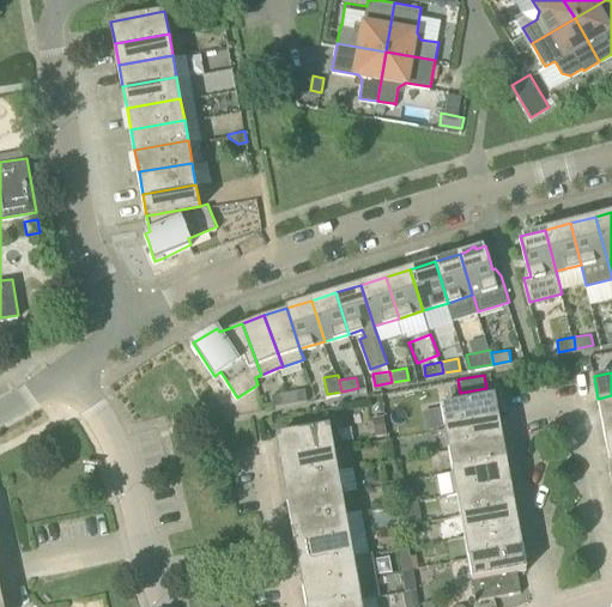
[(290,401),(307,399),(306,387),(289,389),(290,401)]
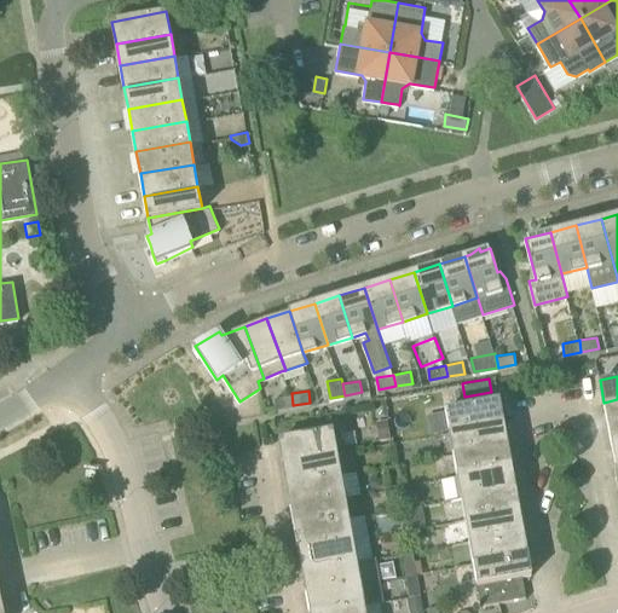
[(273,397),(276,409),(293,405),(292,393),(273,397)]
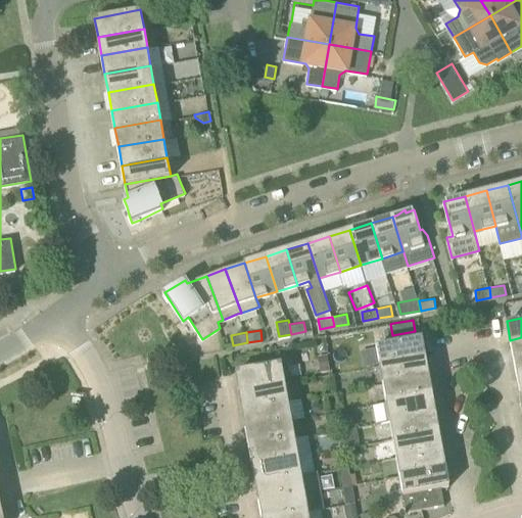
[(425,356),(422,336),(376,345),(379,364),(425,356)]
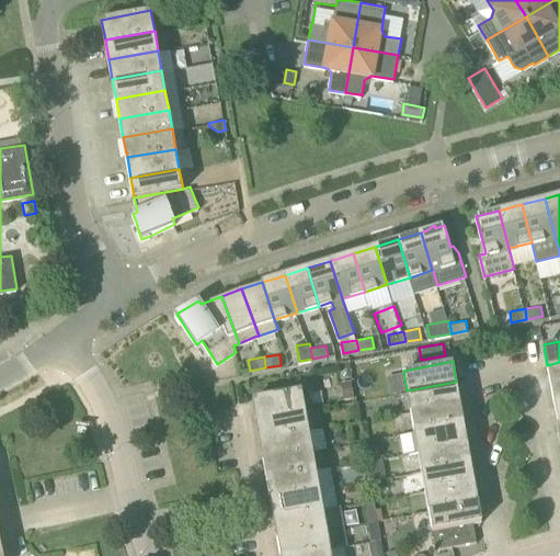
[(550,383),(559,381),(559,362),(547,365),(550,383)]
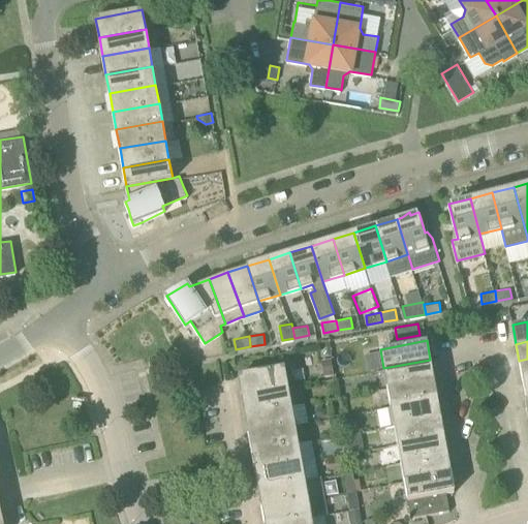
[(332,357),(321,358),(324,374),(334,372),(332,357)]
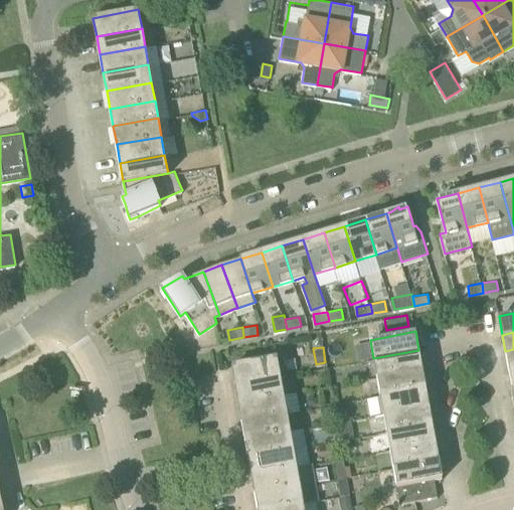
[(509,370),(513,368),(513,349),(505,351),(509,370)]
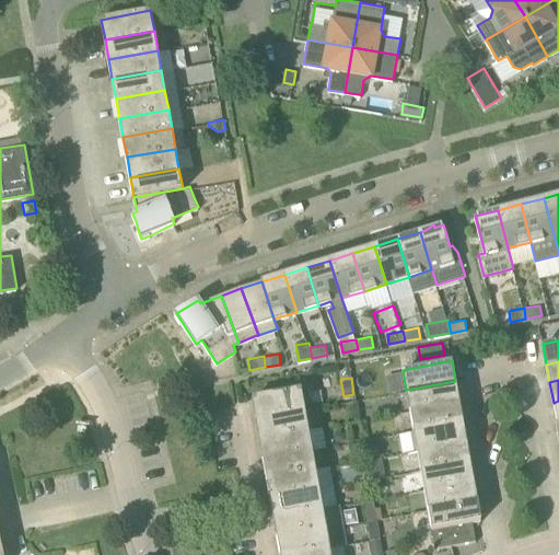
[(459,401),(455,381),(406,390),(410,411),(459,401)]
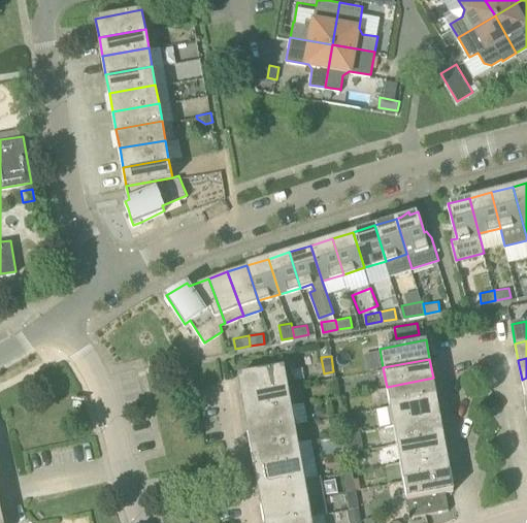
[(284,365),(237,374),(241,396),(288,388),(284,365)]
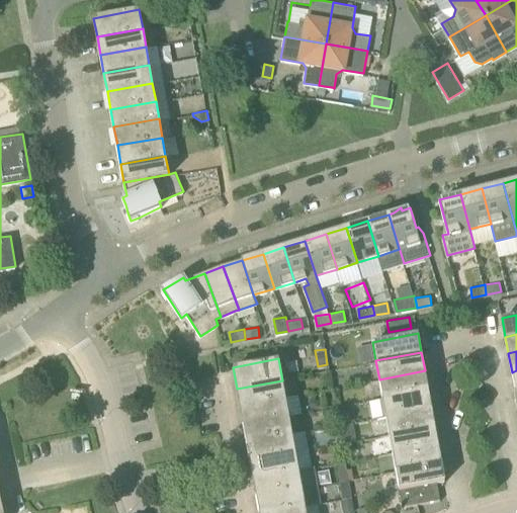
[(425,370),(379,379),(382,398),(428,390),(425,370)]
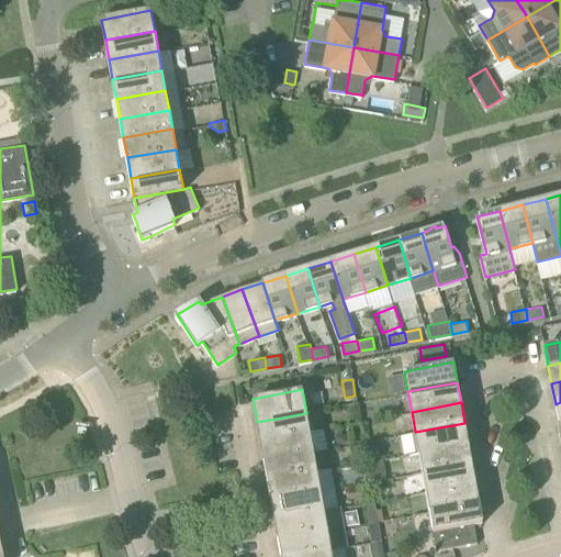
[(260,438),(310,430),(306,413),(257,422),(260,438)]
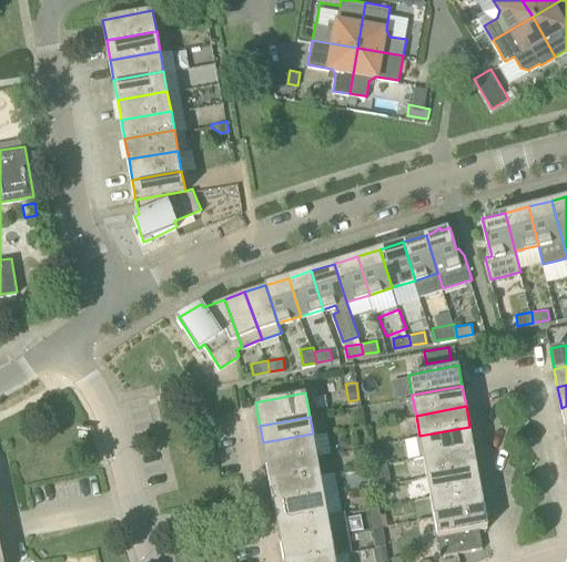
[(423,455),(473,446),(469,427),(419,436),(423,455)]
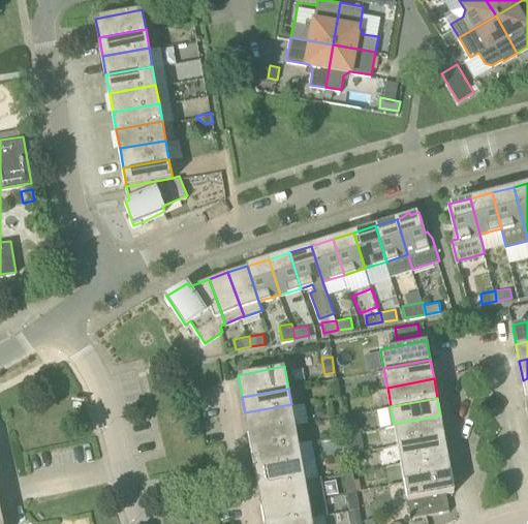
[(248,432),(294,424),(291,404),(245,412),(248,432)]
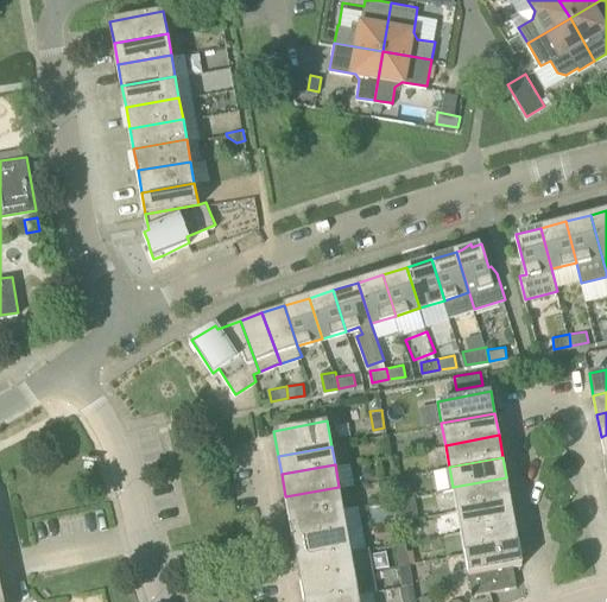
[(397,493),(394,476),(379,480),(381,495),(397,493)]
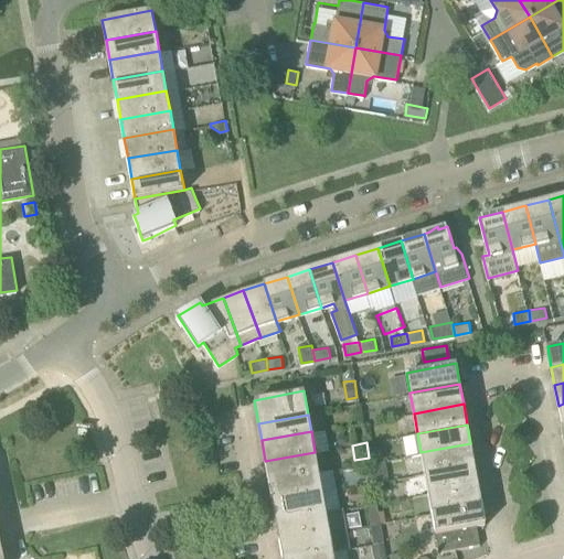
[(425,472),(474,463),(470,443),(421,452),(425,472)]
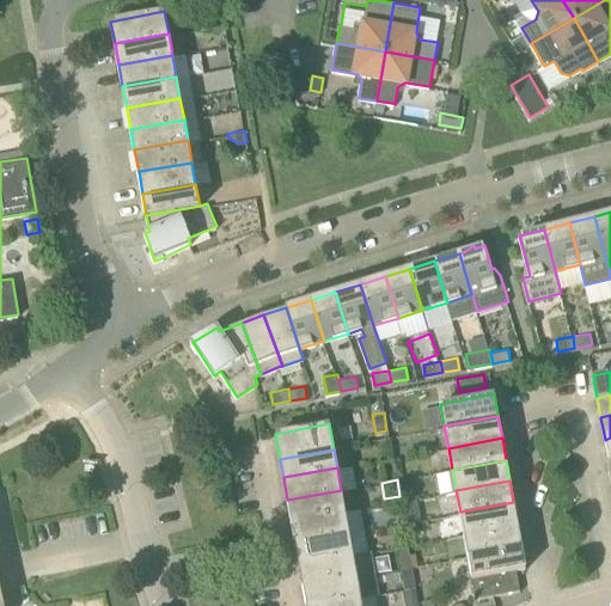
[(416,496),(414,484),(402,485),(404,497),(416,496)]
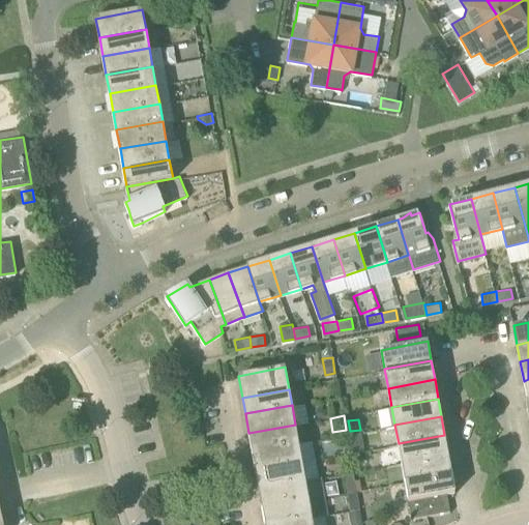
[(253,451),(299,443),(295,425),(248,433),(253,451)]
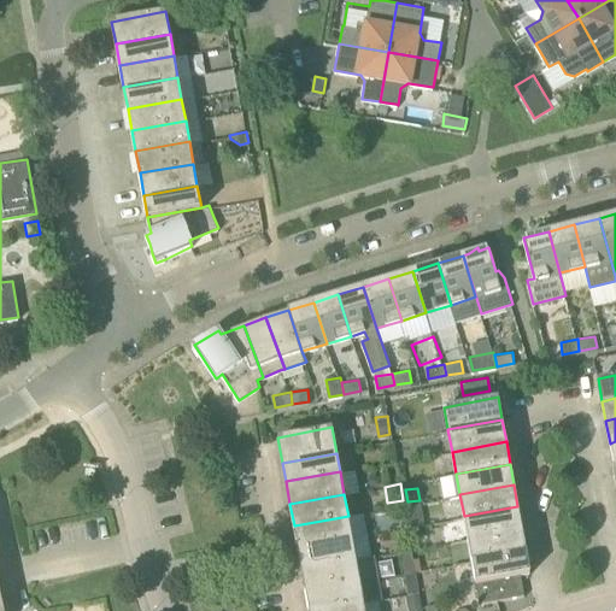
[(422,501),(404,505),(408,526),(426,523),(422,501)]
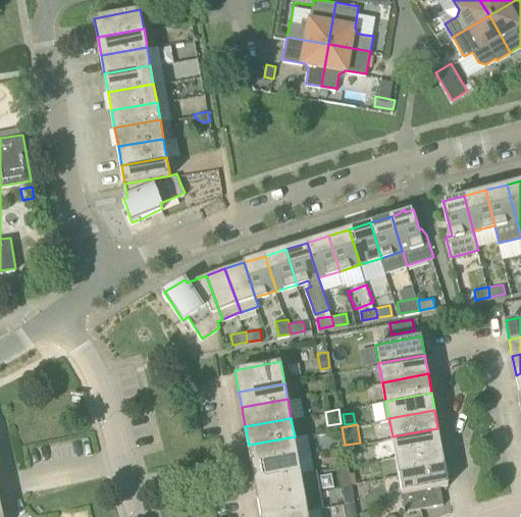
[(393,436),(396,455),(441,447),(437,428),(393,436)]
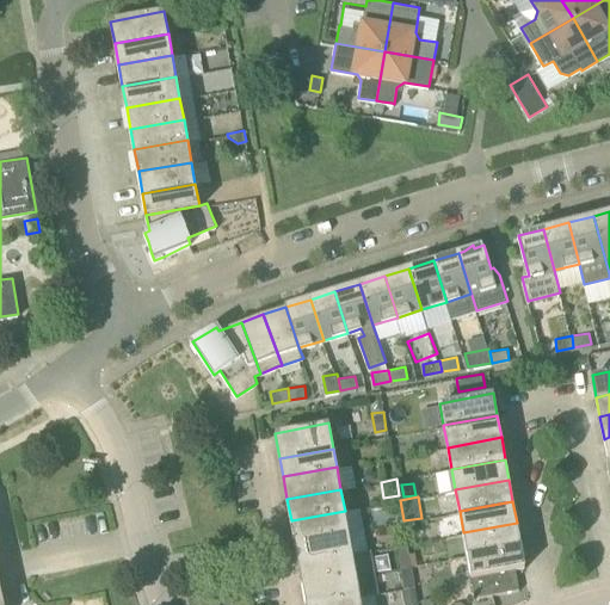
[(349,531),(345,511),(291,520),(295,541),(349,531)]
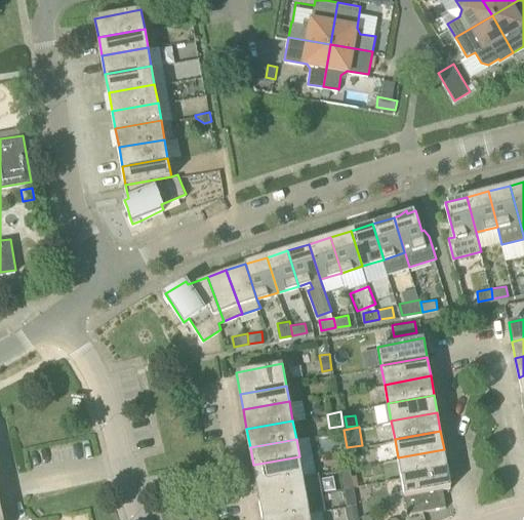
[(355,454),(354,446),(346,448),(348,456),(355,454)]
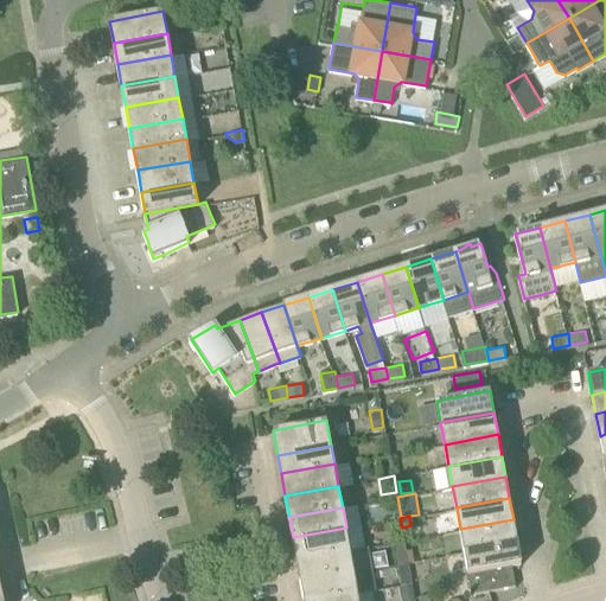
[(514,519),(460,529),(464,550),(517,541),(514,519)]
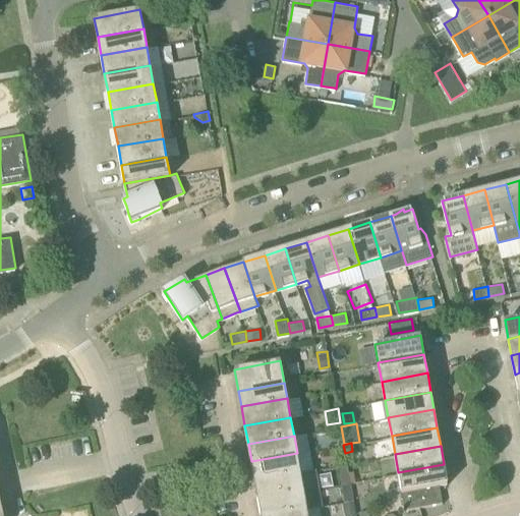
[(254,479),(300,471),(297,453),(251,461),(254,479)]
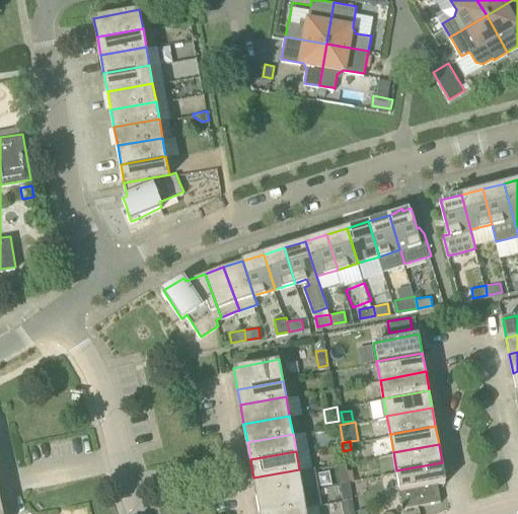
[(438,483),(446,481),(442,462),(396,470),(403,506),(441,499),(438,483)]
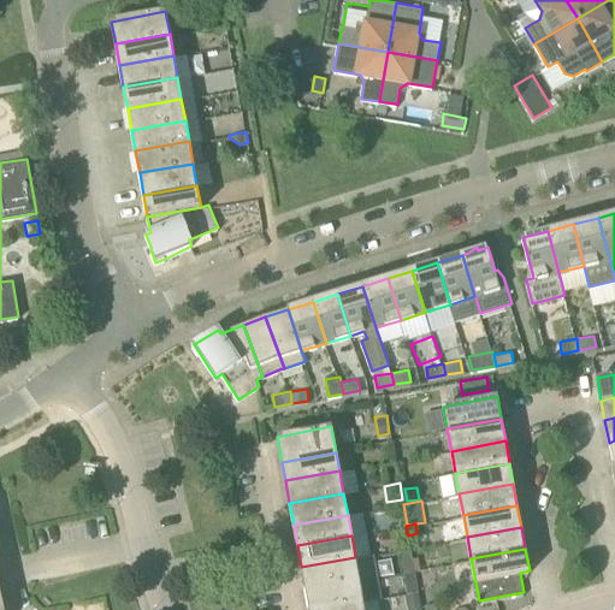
[(305,588),(370,576),(365,556),(355,557),(301,567),(305,588)]
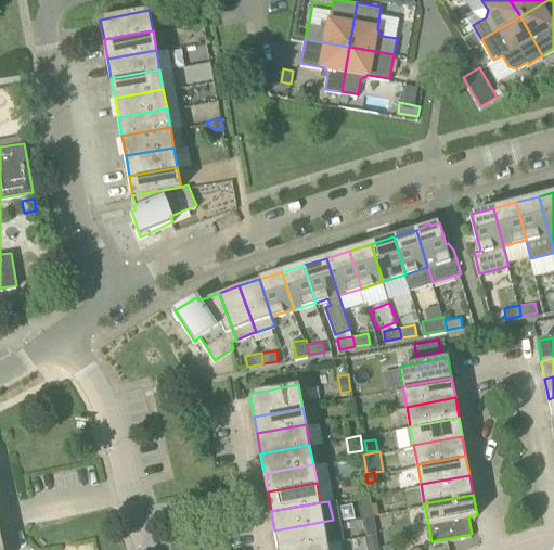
[(374,512),(373,502),(363,504),(365,513),(374,512)]
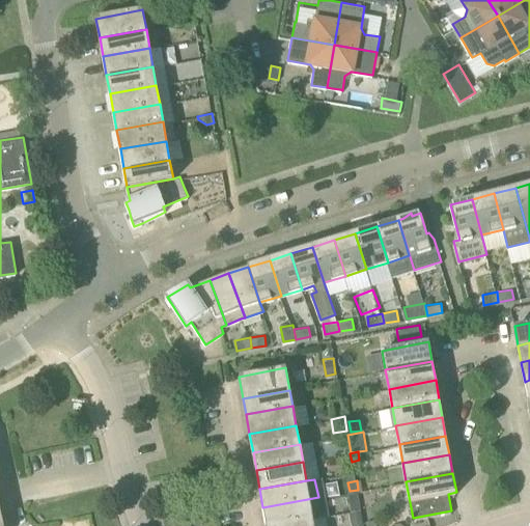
[(326,495),(318,497),(262,507),(266,525),(312,518),(326,515),(330,515),(326,495)]
